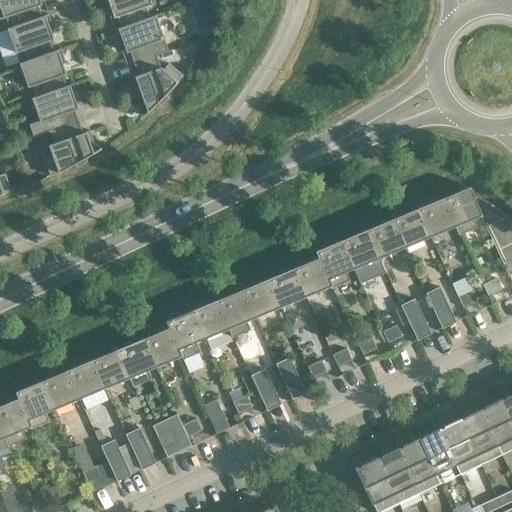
[(0,0),(0,9),(2,16),(0,17),(0,30),(7,28),(12,26),(13,27),(42,17),(41,16),(38,5),(41,4),(39,0),(0,0)]
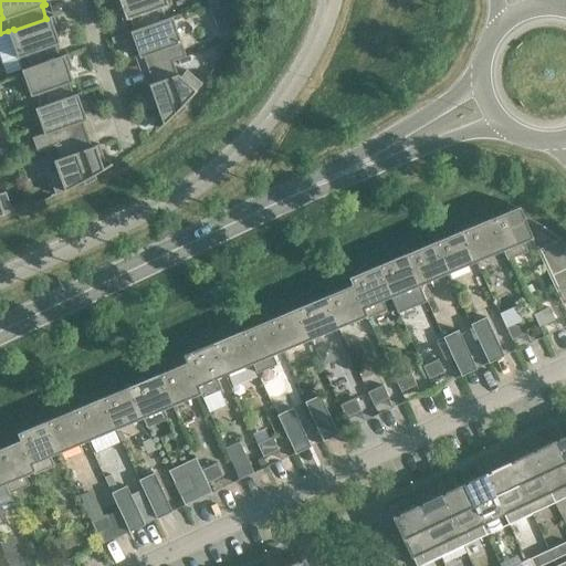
[(168,4),(166,0),(114,0),(118,10),(122,9),(126,20),(129,18),(134,30),(134,31),(166,20),(166,19),(161,7),(168,4)]
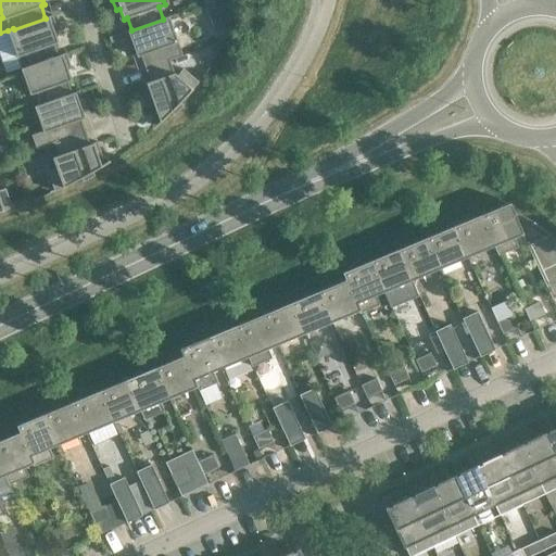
[(52,15),(45,17),(46,19),(14,29),(13,28),(8,30),(16,57),(23,54),(27,66),(27,67),(59,57),(59,55),(54,43),(58,42),(54,32),(58,30),(52,15)]
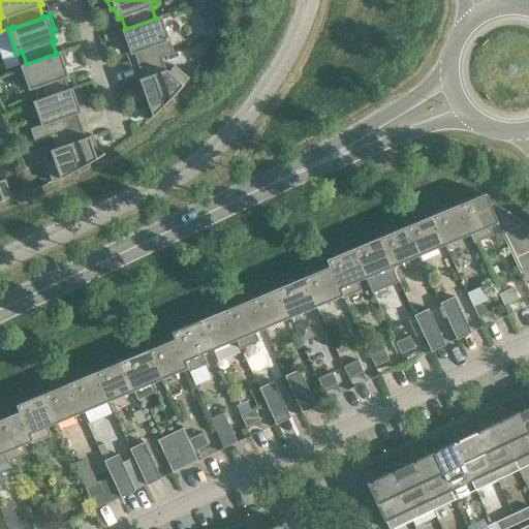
[(174,54),(160,16),(155,18),(155,19),(125,29),(125,28),(118,30),(123,45),(126,44),(130,54),(133,53),(137,65),(161,57),(161,58),(174,54)]
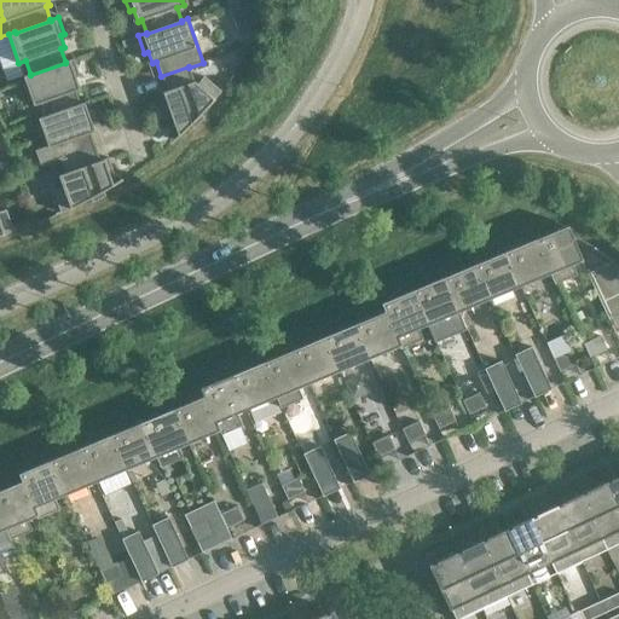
[(73,58),(65,62),(65,63),(30,75),(30,74),(23,76),(33,105),(40,103),(45,116),(45,117),(80,104),(80,103),(75,91),(79,90),(75,77),(79,76),(73,58)]
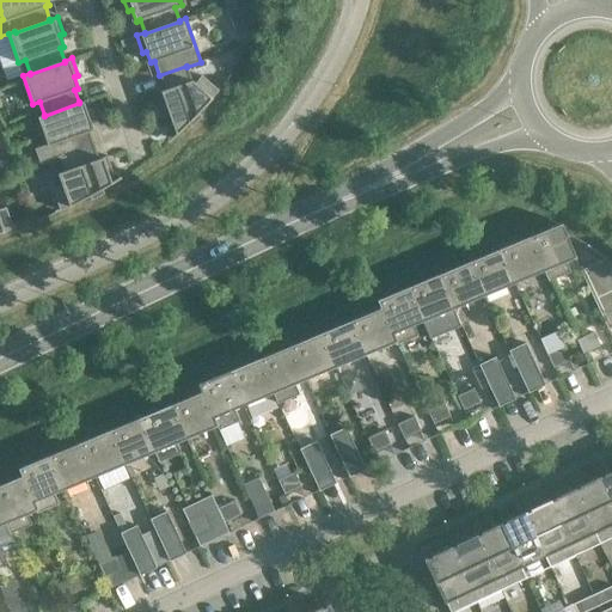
[(187,66),(159,75),(165,90),(157,92),(165,118),(170,116),(176,133),(167,140),(169,141),(179,132),(189,123),(190,124),(190,126),(191,127),(201,116),(201,115),(200,115),(199,112),(210,99),(221,86),(220,85),(218,89),(201,75),(195,83),(191,80),(187,67),(187,66)]
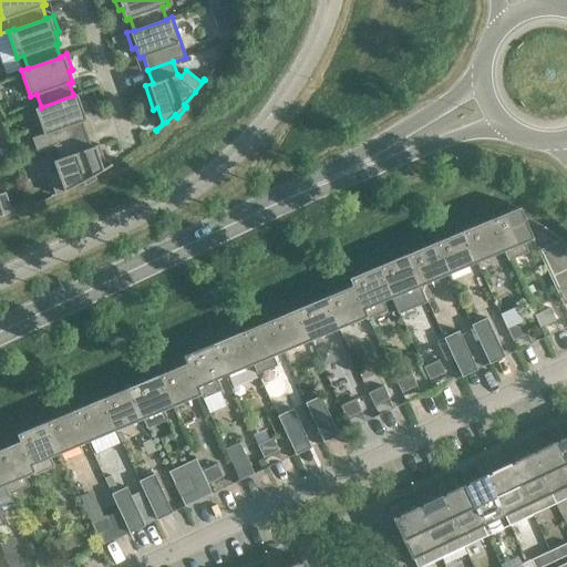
[(81,92),(73,94),(73,95),(41,107),(41,106),(34,109),(43,133),(32,137),(37,152),(54,145),(86,134),(82,121),(86,120),(82,110),(86,107),(81,92)]
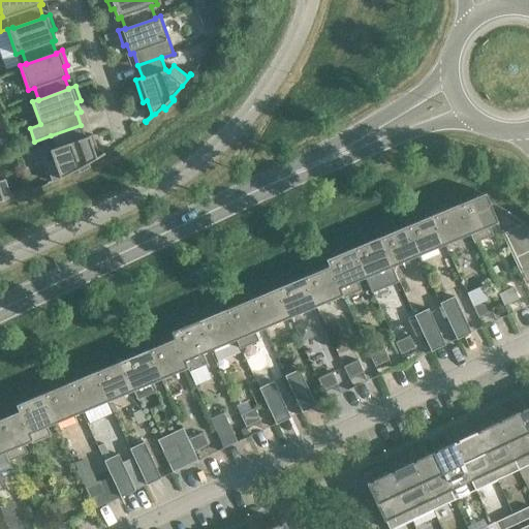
[(86,137),(81,125),(51,135),(55,148),(50,150),(54,160),(45,163),(51,181),(48,182),(49,184),(57,180),(66,175),(78,169),(79,172),(79,173),(90,166),(89,165),(88,163),(96,159),(104,153),(103,152),(96,157),(94,150),(97,149),(92,134),(86,137)]
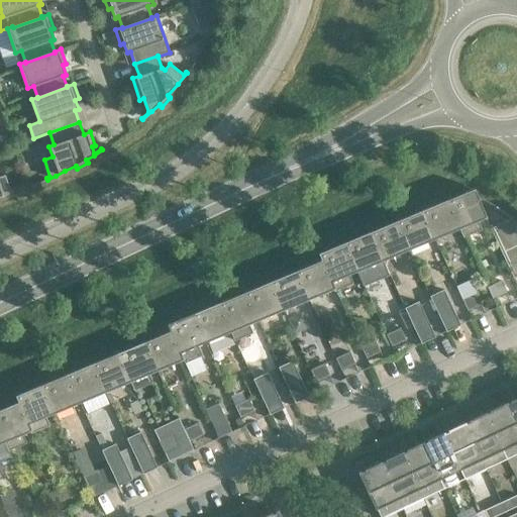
[(7,134),(0,136),(0,149),(11,145),(7,134)]
